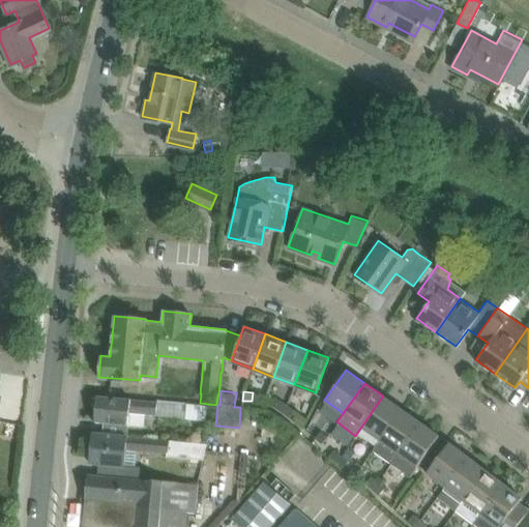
[(96,394),(94,420),(103,421),(101,433),(127,435),(128,423),(129,412),(157,414),(185,416),(186,403),(158,401),(96,394)]
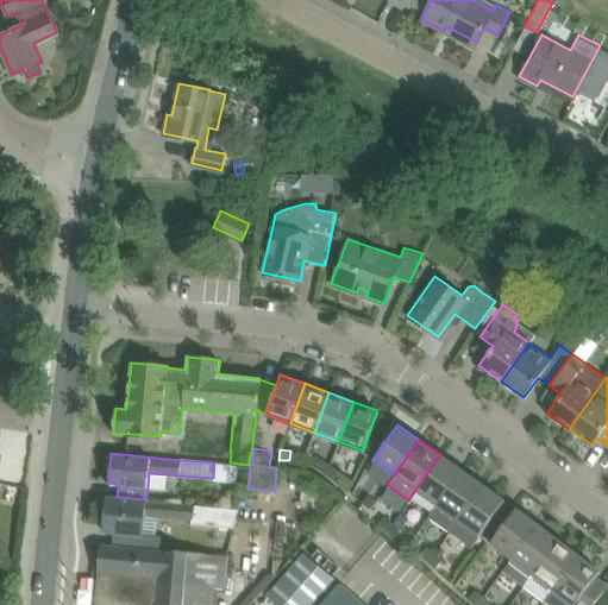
[(437,504),(462,470),(440,454),(415,490),(437,504)]
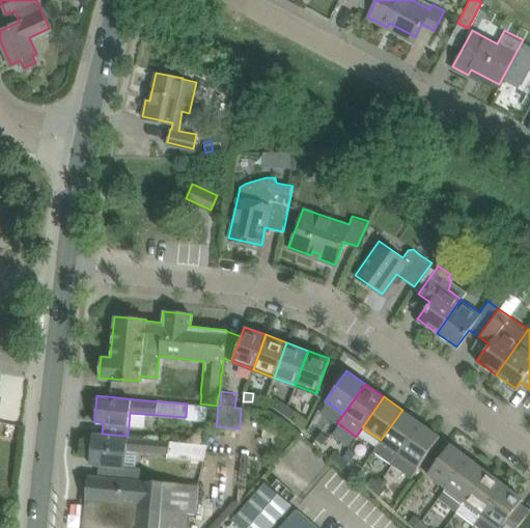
[(282,412),(287,405),(280,399),(275,407),(282,412)]
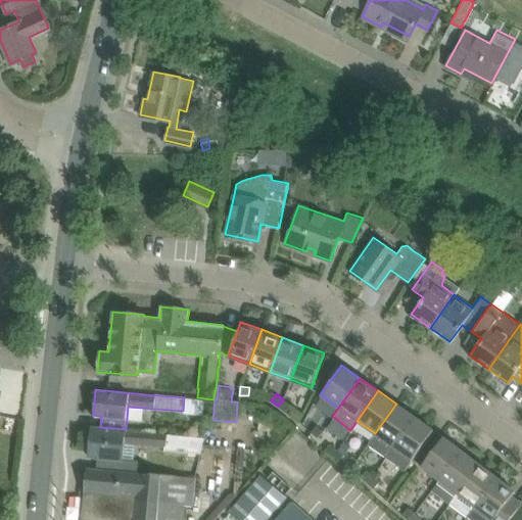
[(290,404),(283,398),(278,406),(285,411),(290,404)]
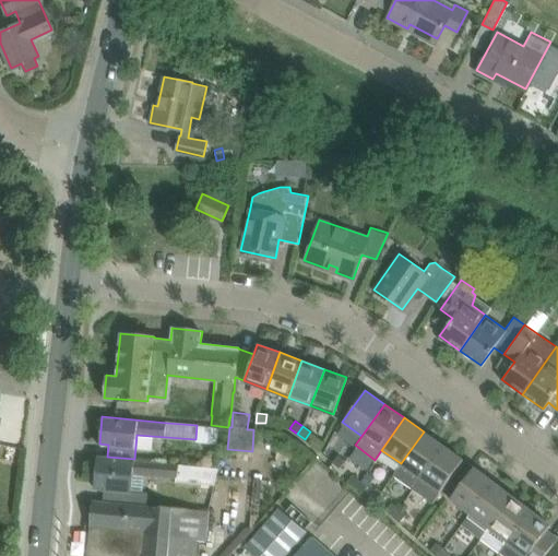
[(413,487),(442,445),(424,432),(401,463),(393,474),(413,487)]
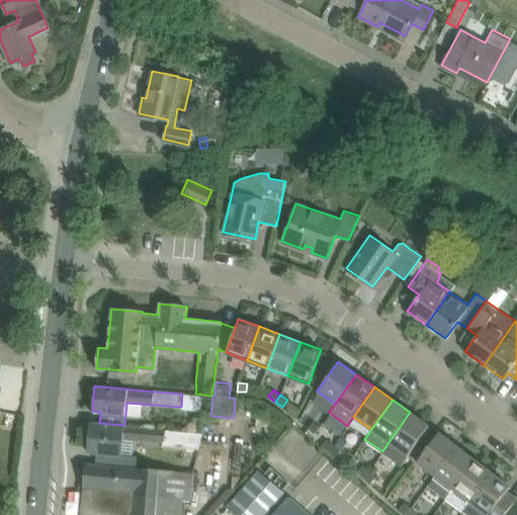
[(167,427),(204,428),(204,412),(167,410),(167,427)]
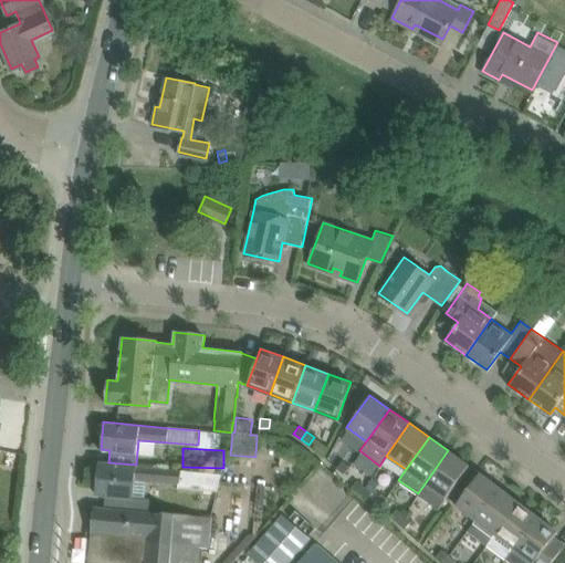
[(468,465),(448,450),(418,493),(438,508),(468,465)]
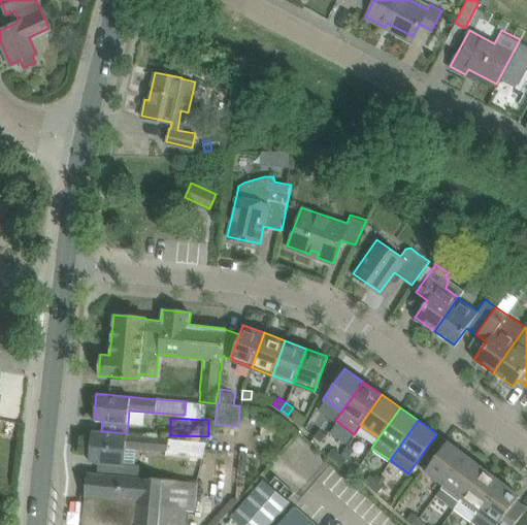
[(320,427),(314,434),(320,440),(326,433),(320,427)]
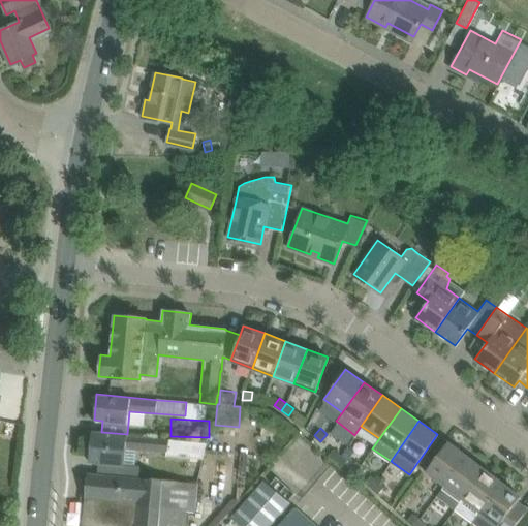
[(93,431),(90,461),(98,462),(97,473),(136,477),(137,470),(137,466),(133,465),(135,446),(166,450),(165,454),(203,457),(206,440),(168,437),(127,434),(101,432),(93,431)]
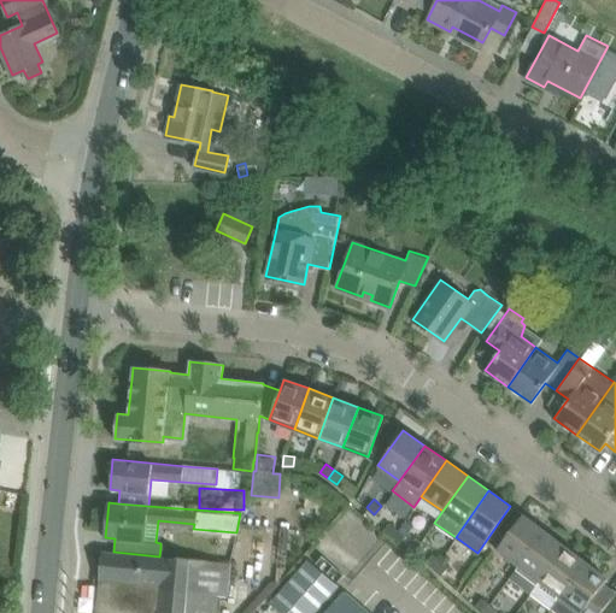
[(283,504),(282,543),(295,543),(297,505),(283,504)]
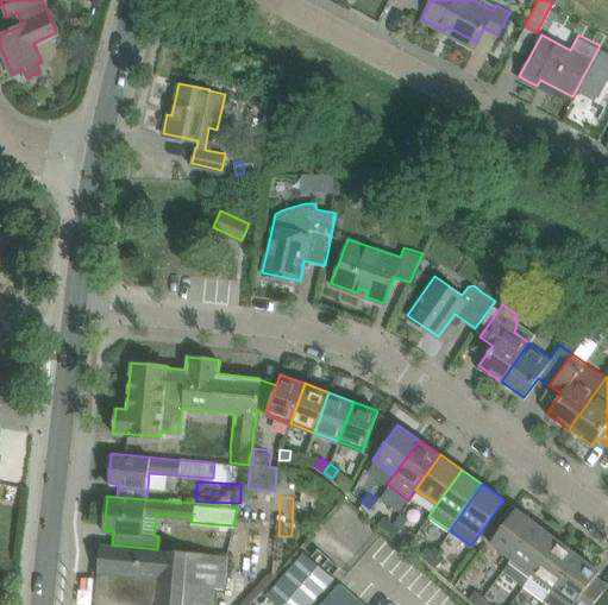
[(512,558),(537,523),(515,508),(490,541),(512,558)]
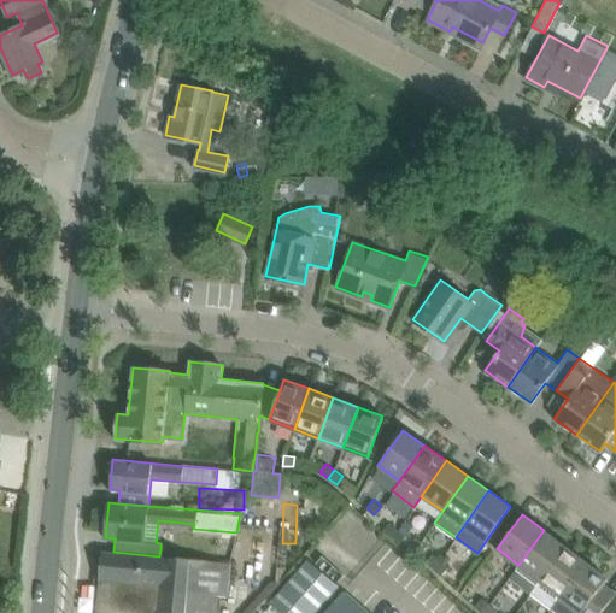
[(389,520),(385,525),(382,529),(391,536),(397,528),(389,520)]
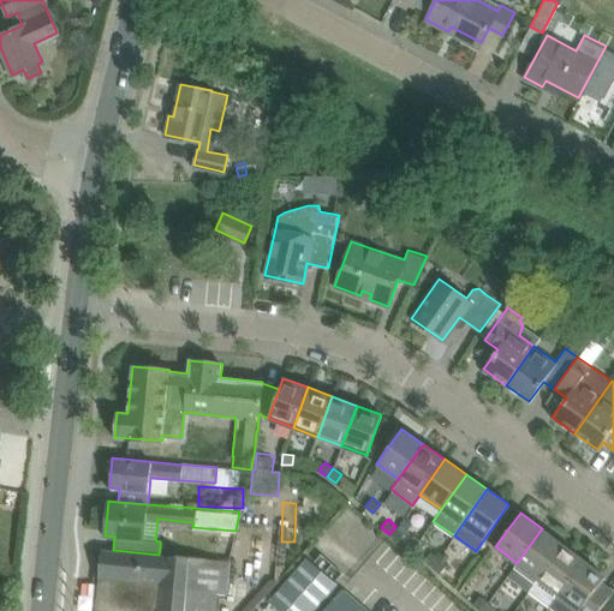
[(401,520),(395,526),(389,534),(397,541),(410,527),(401,520)]
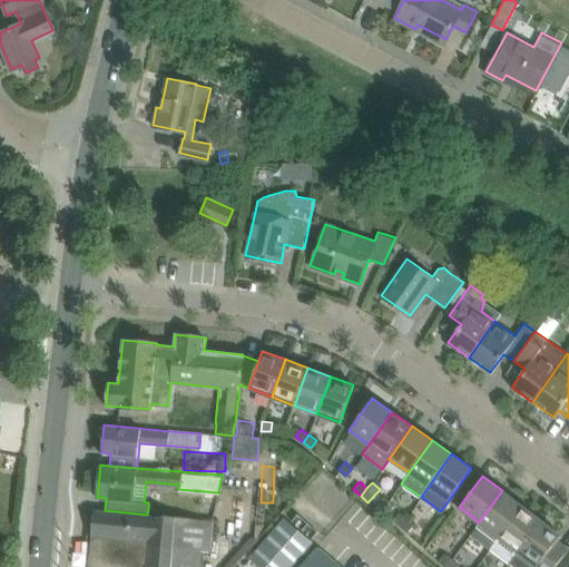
[(490,547),(521,505),(502,490),(479,522),(471,533),(490,547)]
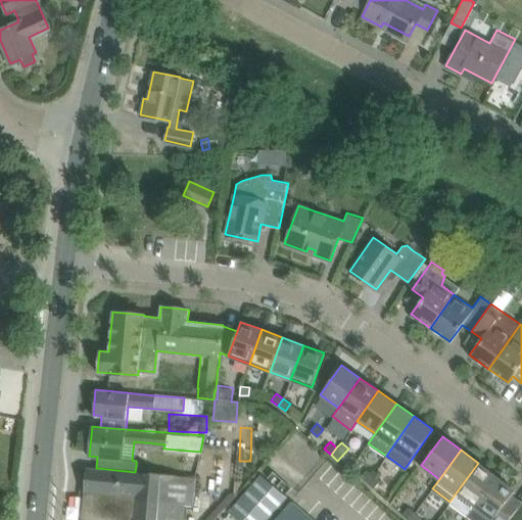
[(467,515),(496,476),(478,463),(449,502),(467,515)]
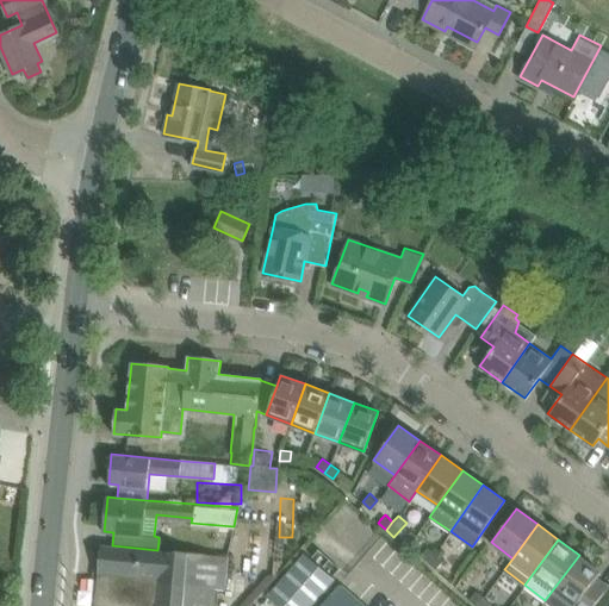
[(169,551),(157,550),(112,545),(101,544),(94,605),(212,605),(215,587),(224,588),(228,557),(169,551)]
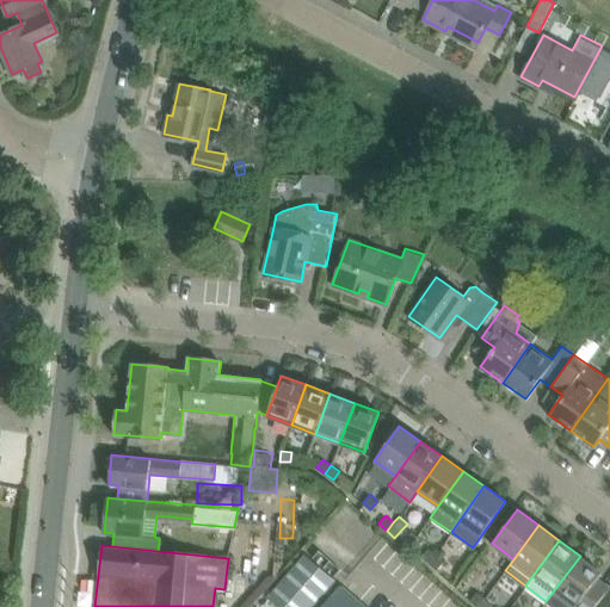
[(429,561),(436,552),(427,546),(420,555),(429,561)]
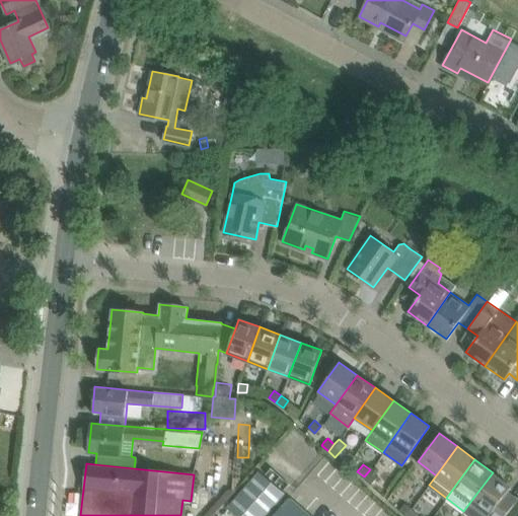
[(376,475),(370,469),(364,476),(370,483),(376,475)]
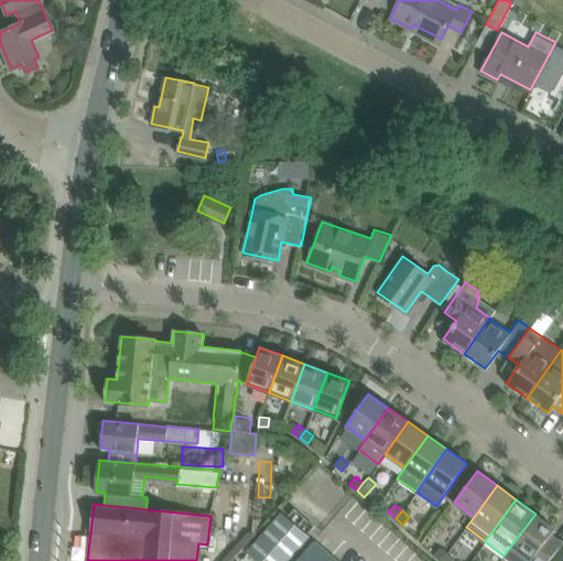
[(281,511),(246,550),(258,560),(285,560),(309,536),(281,511)]
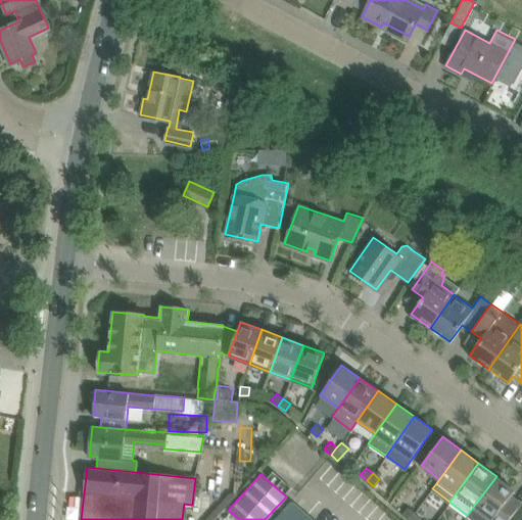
[(473,519),(507,519),(517,507),(508,500),(514,489),(496,476),(467,515),(473,519)]
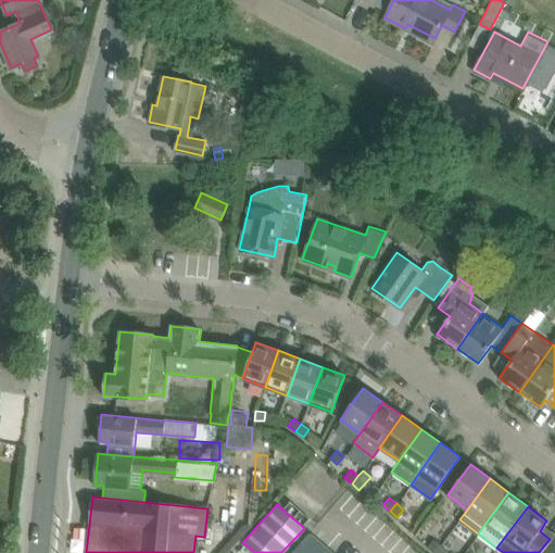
[(332,552),(310,532),(290,552),(332,552)]
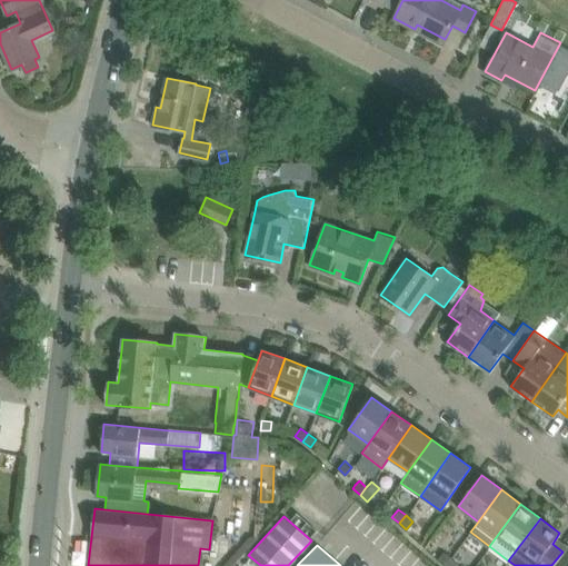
[(445,565),(450,557),(444,552),(437,558),(445,565)]
